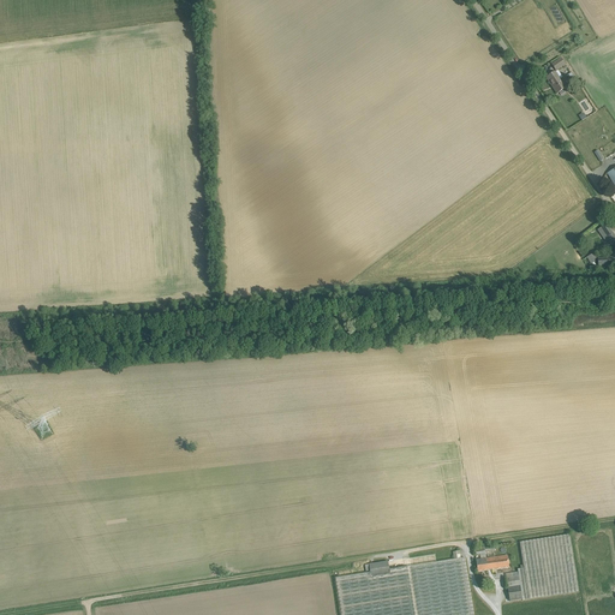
[(556,71),(565,65),(560,59),(551,64),(556,71)]
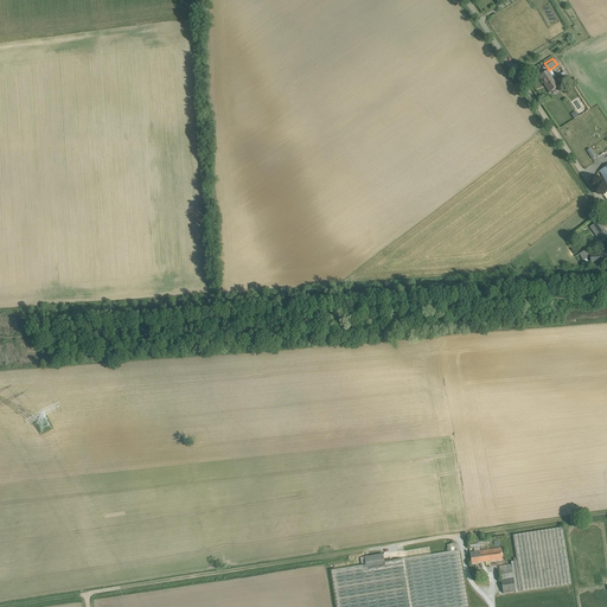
[(548,71),(544,74),(540,77),(550,93),(558,87),(548,71)]
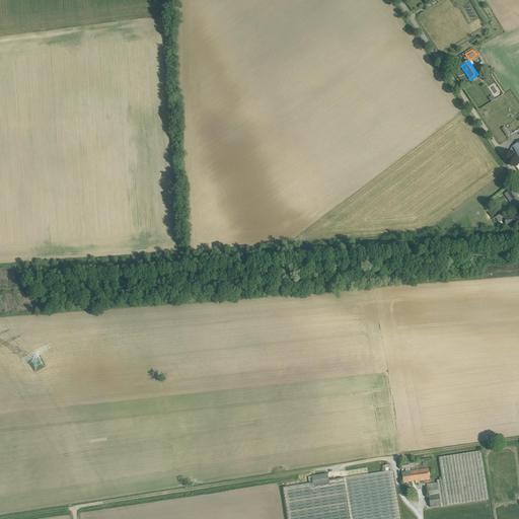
[(518,199),(512,190),(508,192),(505,195),(511,204),(513,203),(517,207),(518,205),(518,199)]
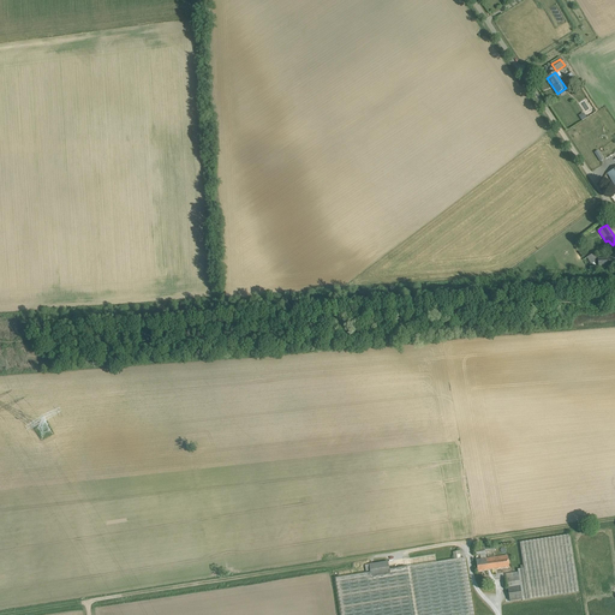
[(578,592),(569,535),(520,543),(524,568),(518,569),(518,573),(511,574),(512,578),(506,578),(509,602),(523,599),(523,601),(578,592)]
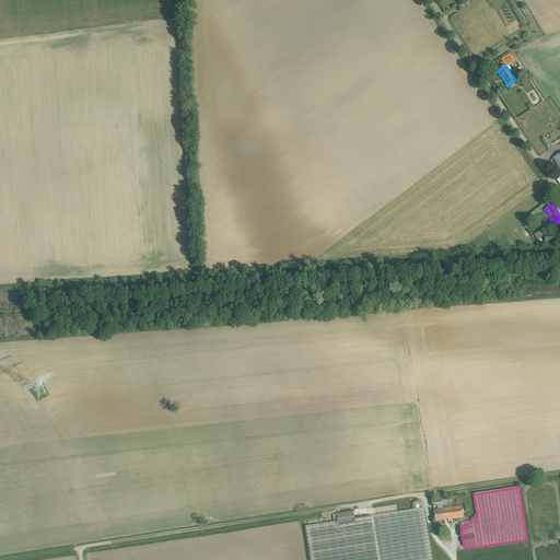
[(337,522),(306,526),(311,559),(431,559),(423,508),(397,512),(396,505),(370,509),(371,516),(354,518),(354,520),(337,523),(337,522)]
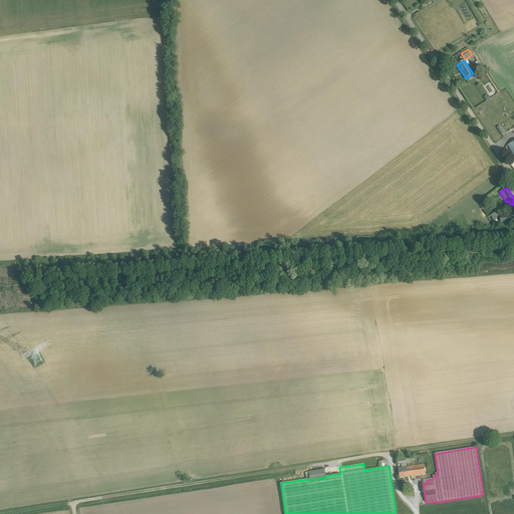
[(406,467),(408,476),(426,474),(424,465),(406,467)]
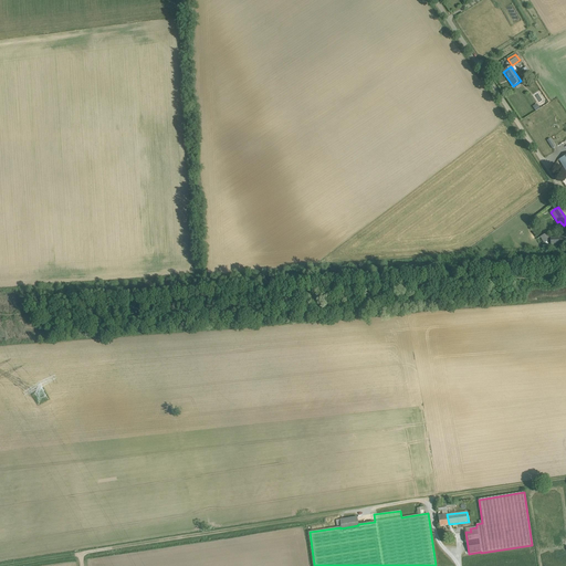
[(440,526),(449,524),(447,514),(439,515),(440,526)]
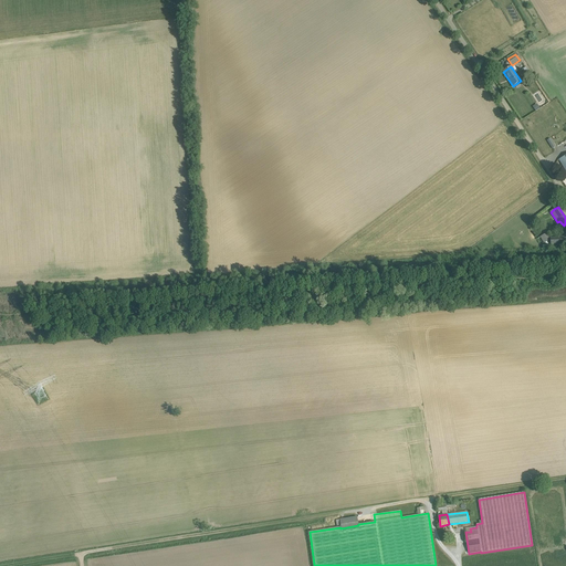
[(341,527),(341,528),(358,525),(358,524),(357,519),(357,517),(336,521),(337,526),(341,525),(341,527)]
